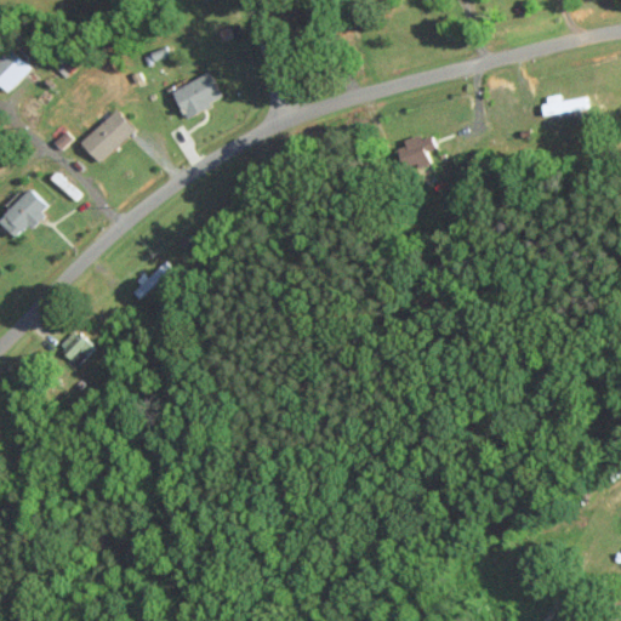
[(0,81),(9,91),(33,68),(13,47),(3,57),(0,55),(0,81)]
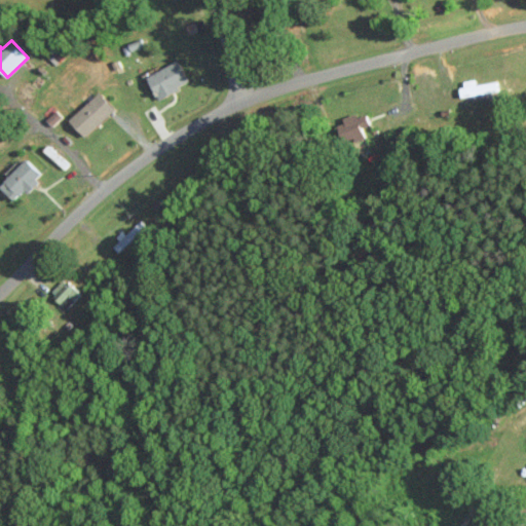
[(156,98),(188,85),(179,62),(147,75),(156,98)]
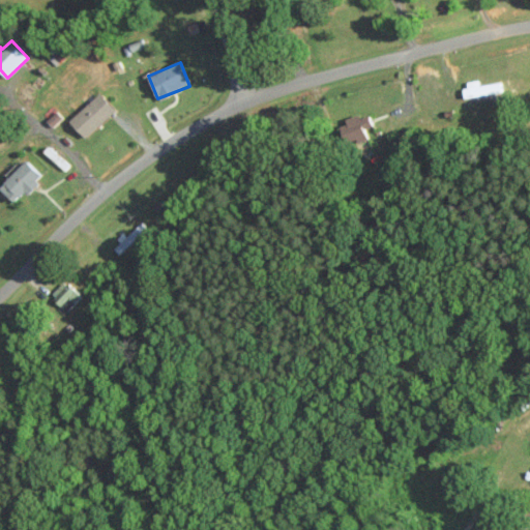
[(86,139),(116,110),(99,93),(69,122),(86,139)]
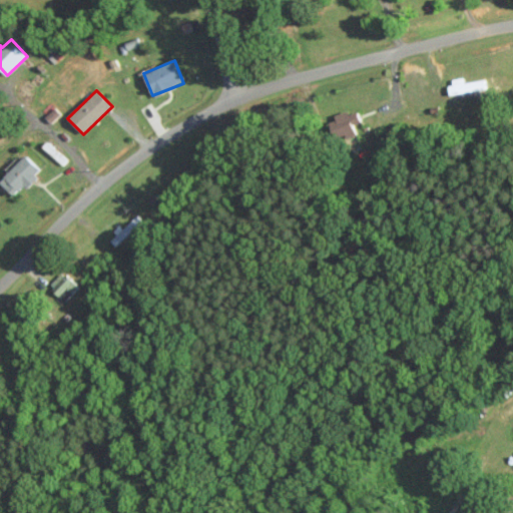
[(361,122),(357,111),(349,114),(347,110),(334,115),(336,121),(330,123),(336,139),(355,132),(353,125),(361,122)]
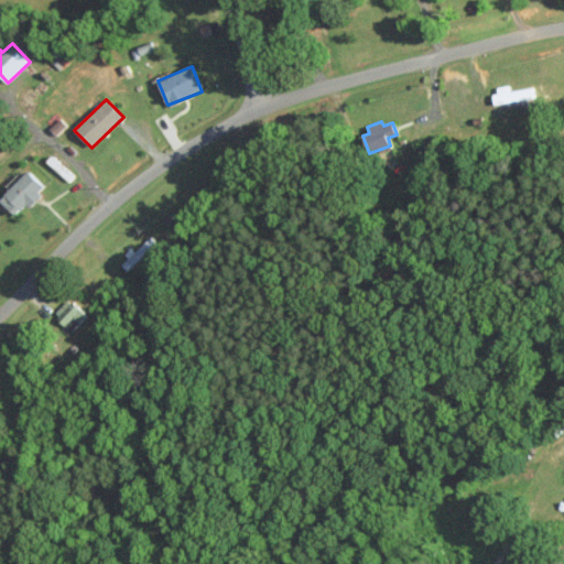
[(29,207),(46,187),(28,171),(0,199),(0,201),(15,215),(25,204),(29,207)]
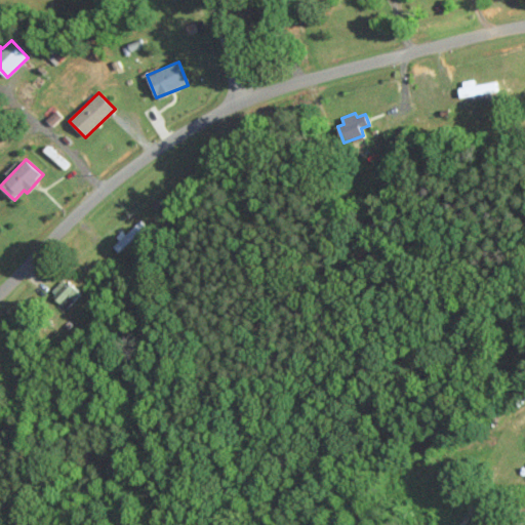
[(50,293),(67,309),(81,293),(65,278),(50,293)]
